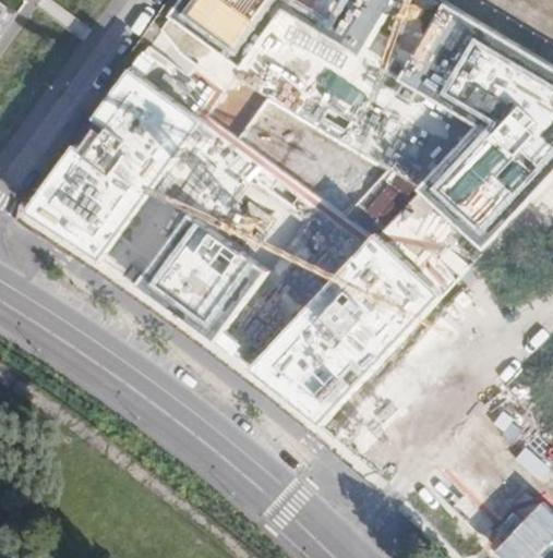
[(177,0),(166,16),(241,68),(280,7),(362,56),(395,0),(177,0)]
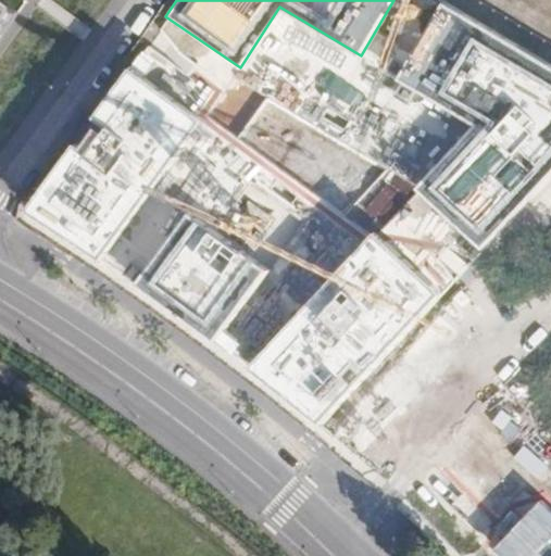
[(550,174),(550,63),(443,0),(441,0),(396,78),(475,124),(415,188),(481,250),(550,174)]
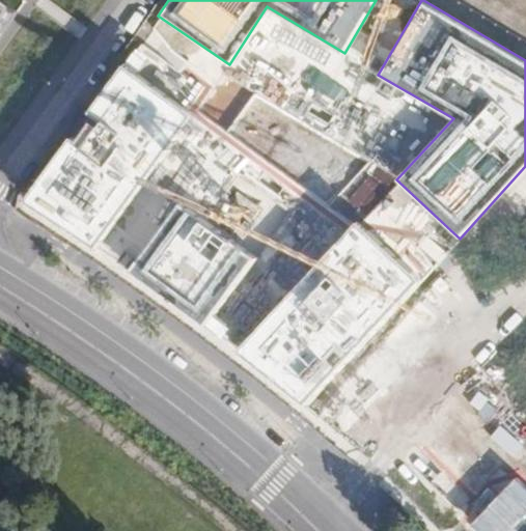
[(0,28),(10,15),(0,6),(0,28)]
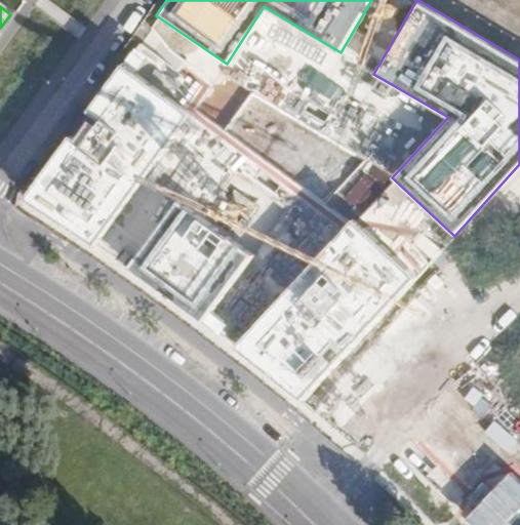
[(24,195),(95,244),(189,115),(120,65),(83,113),(92,119),(76,140),(67,135),(24,195)]
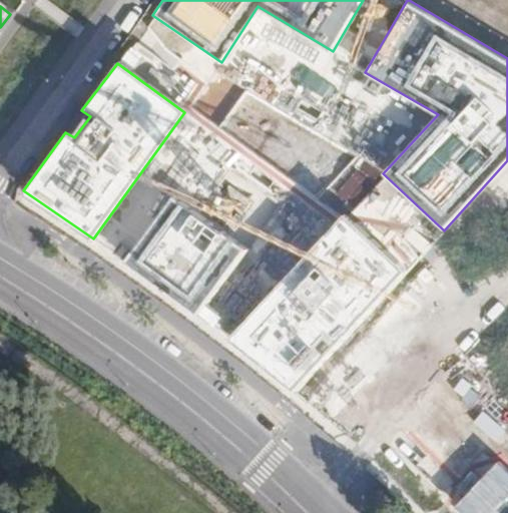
[(124,258),(197,312),(247,251),(172,196),(124,258)]
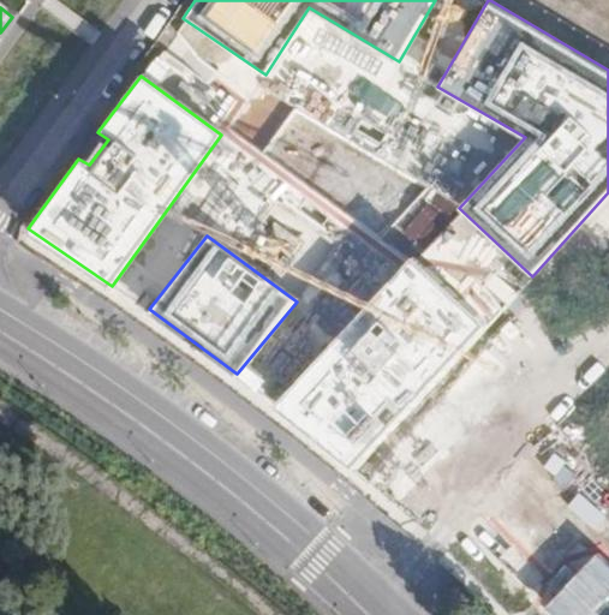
[(272,405),(351,469),(485,329),(409,260),(272,405)]
